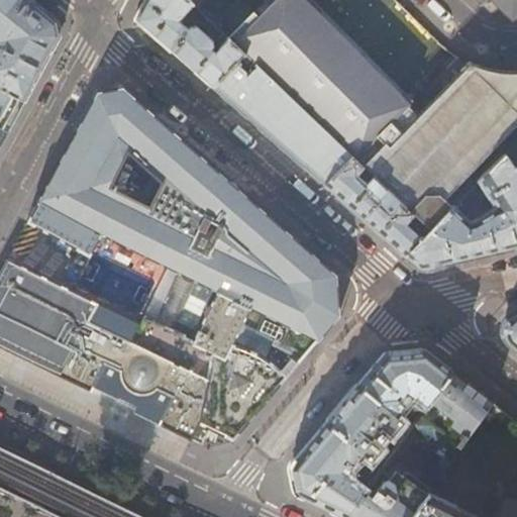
[(31,0),(0,0),(0,141),(59,34),(55,18),(34,3),(31,0)]
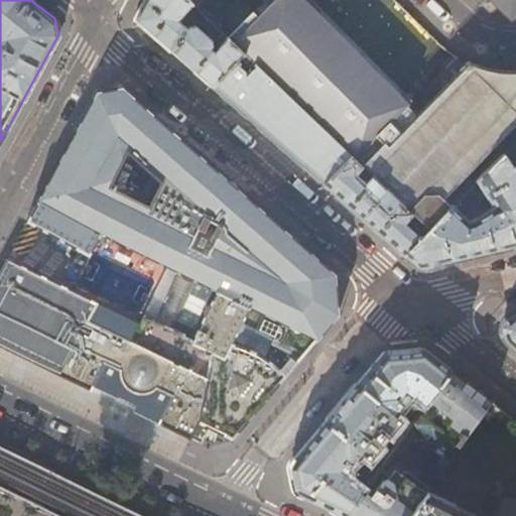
[(200,35),(199,29),(183,16),(179,16),(175,19),(165,11),(174,0),(146,0),(136,19),(174,52),(213,87),(243,53),(234,44),(217,28),(203,42),(201,42),(198,38),(200,35)]
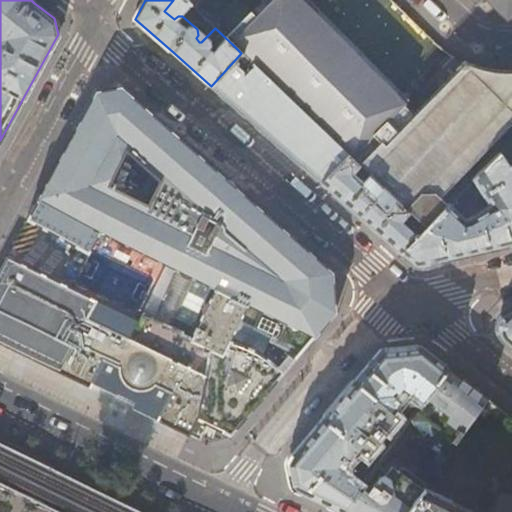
[(186,0),(196,9),(204,0),(186,0)]
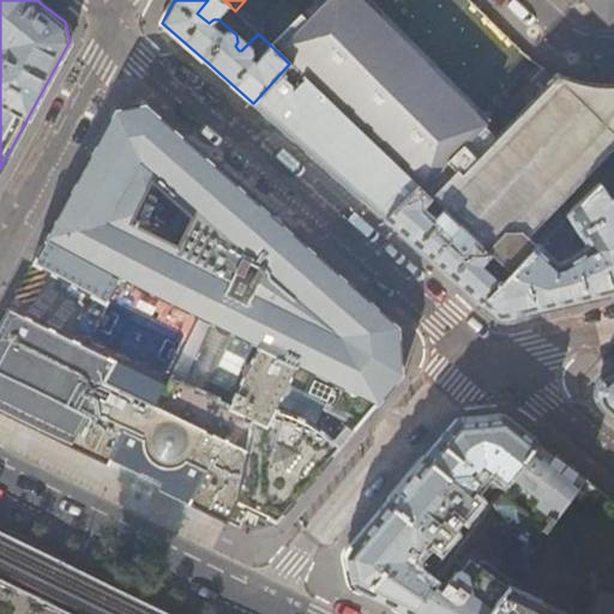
[(415,186),(428,199),(453,174),(446,166),(463,149),(475,162),(503,133),(489,121),(493,118),(368,0),(315,0),(315,1),(321,7),(306,24),(294,16),(281,30),(289,41),(278,53),(289,64),(415,186)]
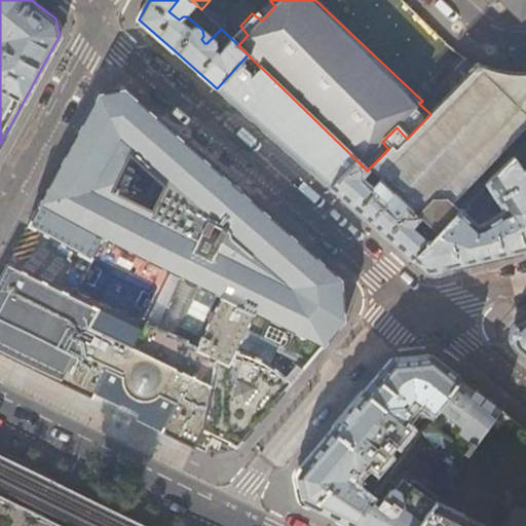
[(525,0),(484,0),(488,4),(490,3),(497,10),(502,10),(506,6),(516,15),(525,15),(525,13),(525,0)]
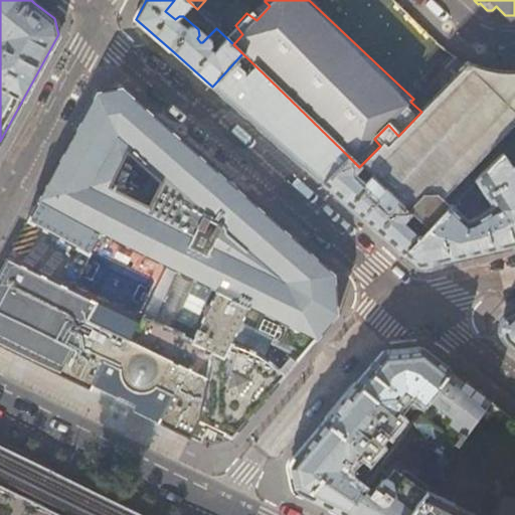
[(348,156),(242,53),(212,87),(233,106),(323,184),(348,156)]
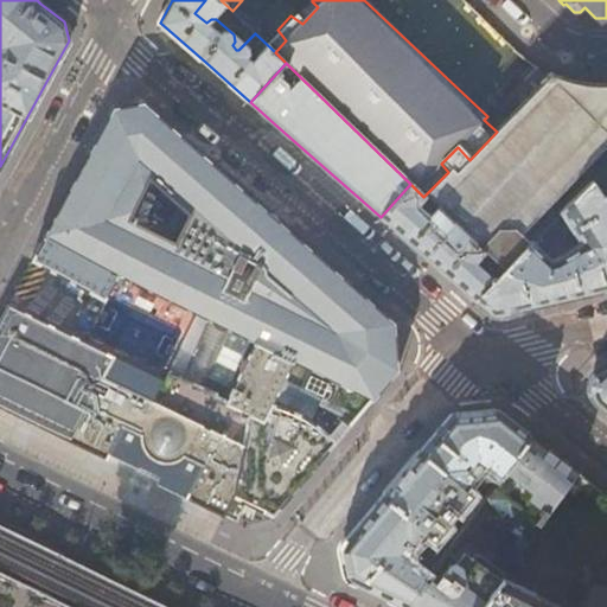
[(448,172),(423,197),(451,223),(483,254),(500,270),(526,246),(518,236),(522,231),(555,197),(564,206),(585,186),(575,177),(606,141),(606,84),(589,85),(564,81),(550,75),(497,132),(470,160),(458,147),(441,164),(448,172)]
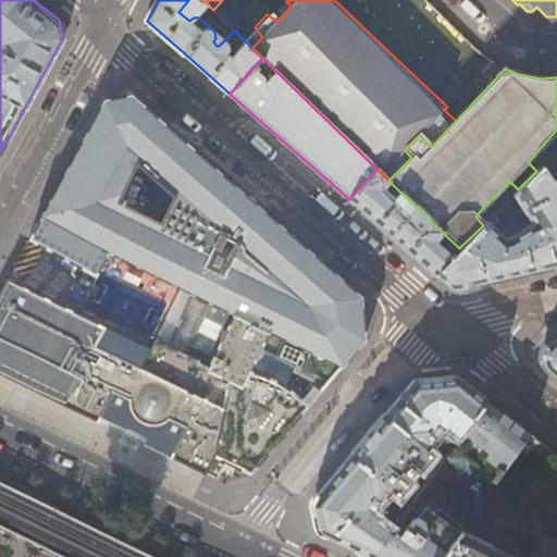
[(363,339),(360,297),(348,286),(291,236),(248,198),(182,139),(145,108),(131,95),(104,100),(29,238),(95,274),(106,254),(108,252),(226,320),(226,324),(201,374),(193,370),(192,367),(151,345),(145,355),(7,280),(0,292),(0,373),(20,383),(97,421),(113,391),(128,398),(128,401),(130,406),(131,408),(132,411),(134,415),(137,417),(140,420),(143,421),(147,422),(151,423),(156,423),(159,423),(163,422),(165,420),(169,419),(185,425),(178,437),(177,441),(170,457),(205,474),(209,465),(212,456),(250,474),(262,461),(321,390),(363,339)]
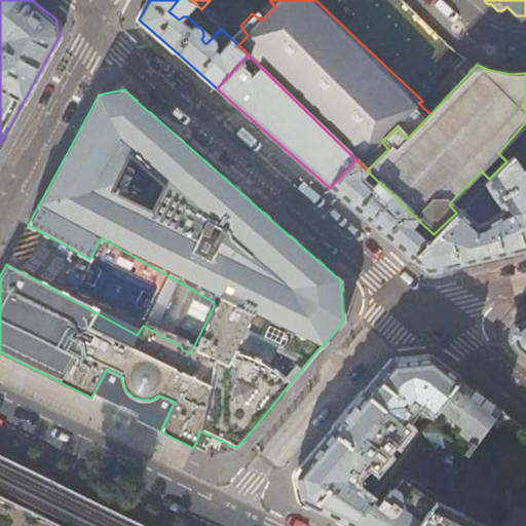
[(475,225),(460,211),(456,213),(434,234),(425,243),(411,259),(422,268),(425,271),(428,272),(515,252),(525,249),(525,144),(506,161),(489,179),(463,205),(471,215),(474,215),(484,203),(488,190),(499,208),(499,211),(493,215),(486,217),(475,225)]
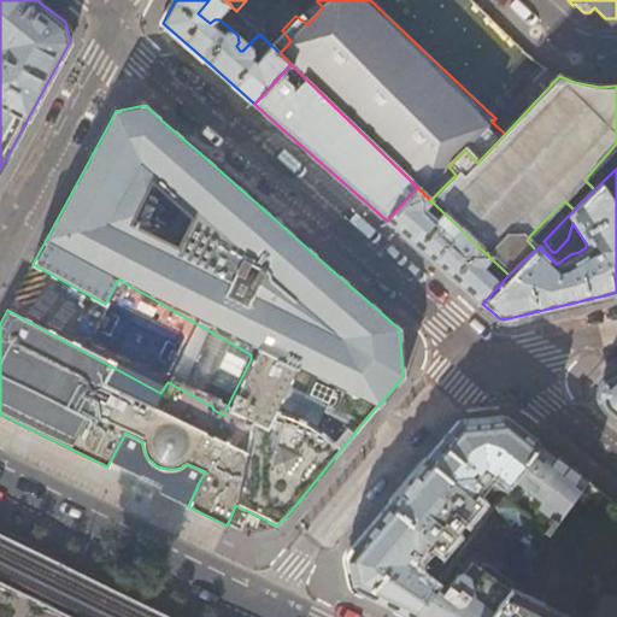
[(441,227),(444,223),(436,217),(433,219),(422,211),(430,200),(417,187),(387,221),(436,263),(462,286),(482,304),(499,286),(481,269),(491,258),(458,227),(448,234),(441,227)]
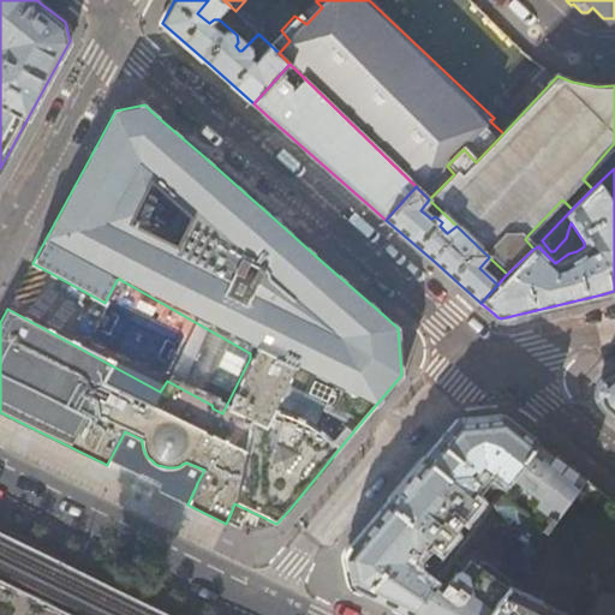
[(614,371),(609,374),(598,383),(598,395),(604,408),(614,416),(614,371)]
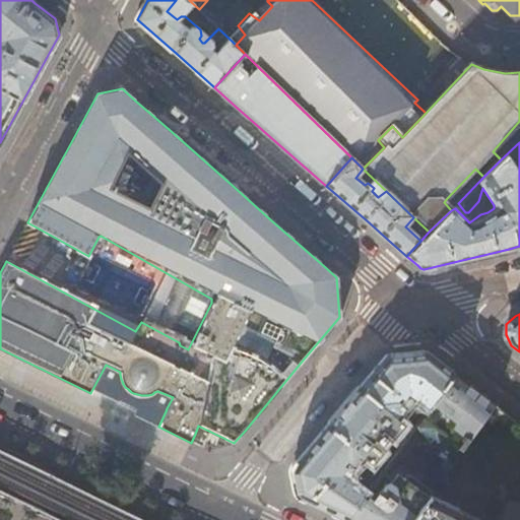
[(315,502),(348,518),(453,375),(425,352),(386,358),(378,368),(314,442),(291,468),(297,494),(315,502)]
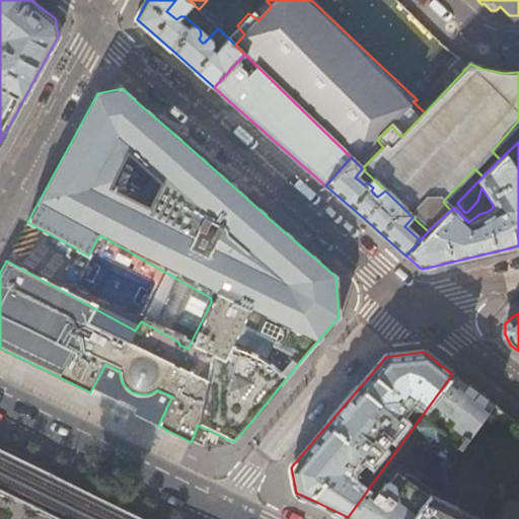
[(471,388),(452,374),(348,517),(351,518),(408,518),(493,404),(471,388)]
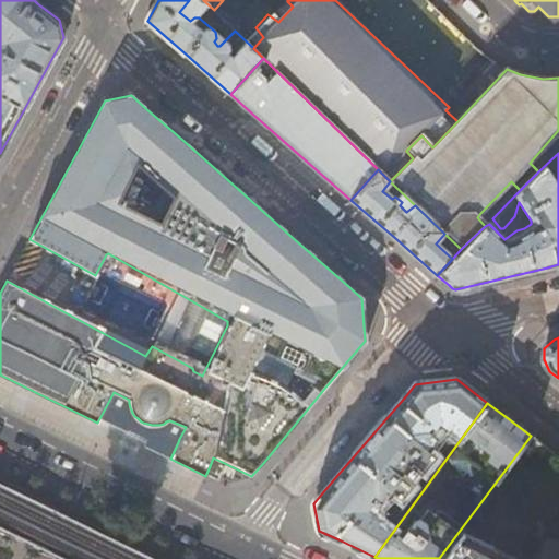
[(558,558),(558,459),(531,436),(439,558),(558,558)]
